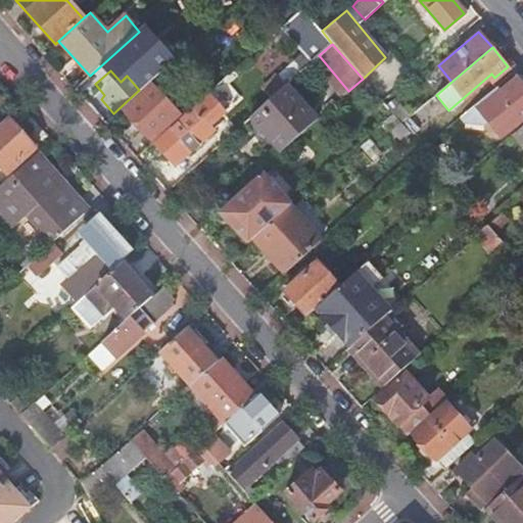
[(498,93),(494,88),(460,117),(463,122),(483,122),(486,119),(498,135),(519,120),(522,115),(522,86),(518,79),(498,93)]
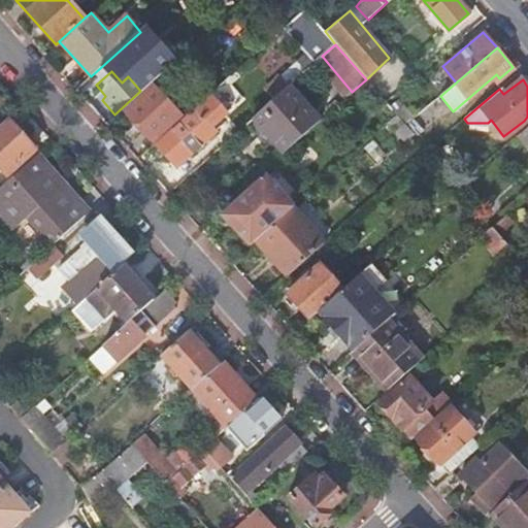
[(153,87),(126,111),(153,141),(179,118),(173,109),(176,106),(162,90),(158,93),(153,87)]
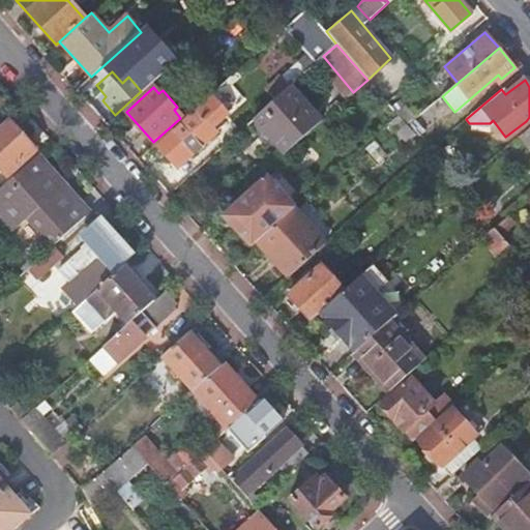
[(255,119),(285,153),(321,120),(291,87),(255,119)]
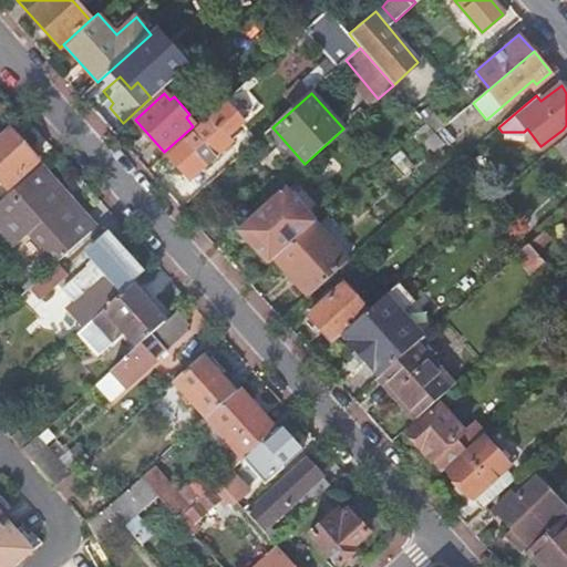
[(227,115),(219,107),(167,154),(189,179),(230,143),(214,124),(217,121),(219,123),(227,115)]
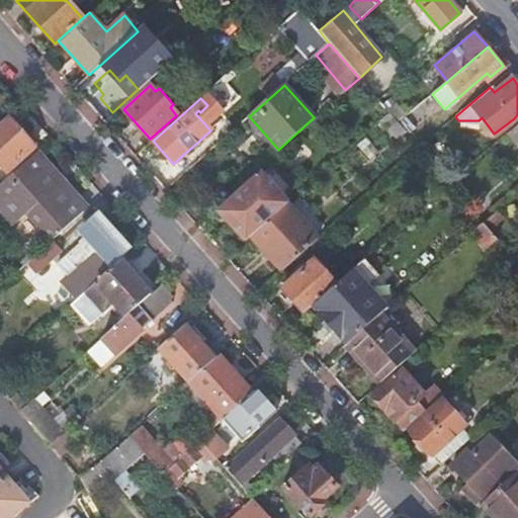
[(8,117),(0,124),(0,164),(6,171),(33,147),(8,117)]
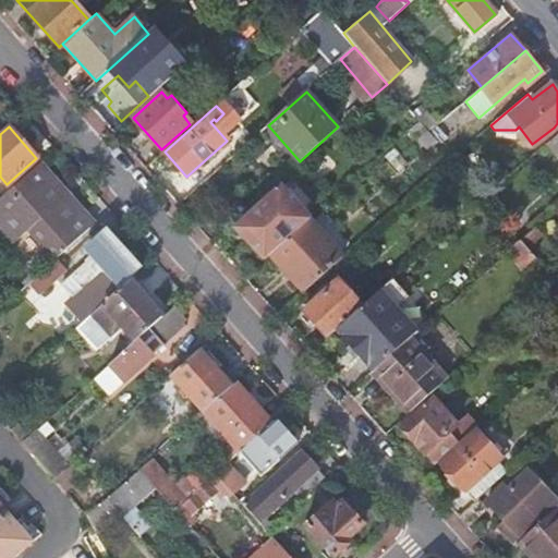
[(557,134),(546,145),(557,158),(557,157),(557,134)]
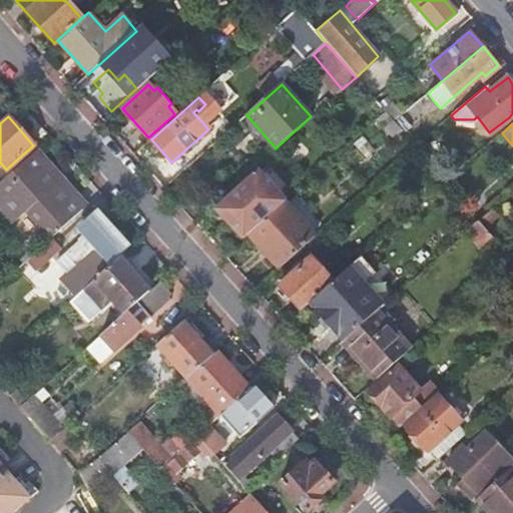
[(29,157),(0,182),(0,223),(8,233),(22,220),(23,222),(59,190),(29,157)]
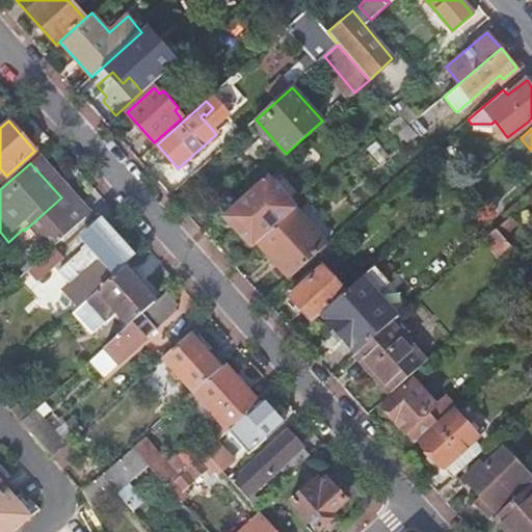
[(293,210),(266,180),(231,212),(240,223),(235,230),(251,247),(257,242),(293,210)]
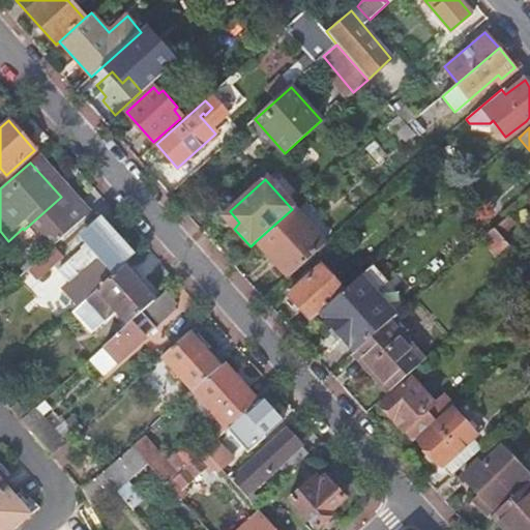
[(61,197),(24,230),(46,253),(54,244),(81,219),(61,197)]
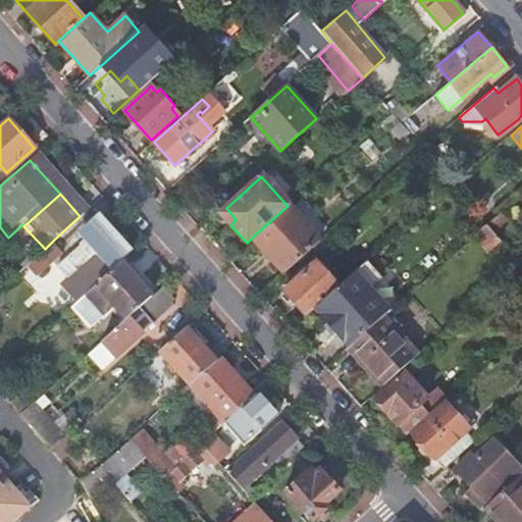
[(288,206),(252,238),(283,273),(319,242),(288,206)]
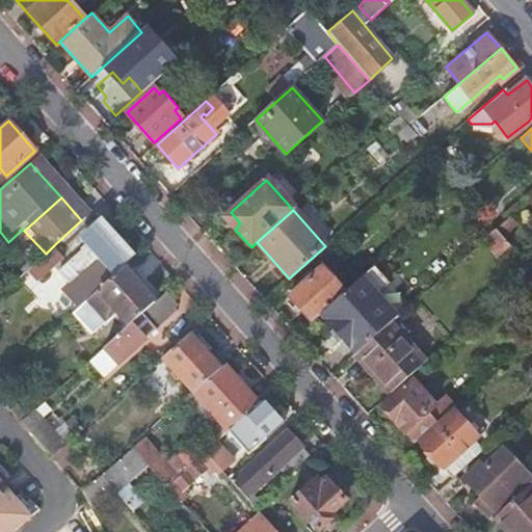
[(510,216),(496,230),(502,236),(516,223),(510,216)]
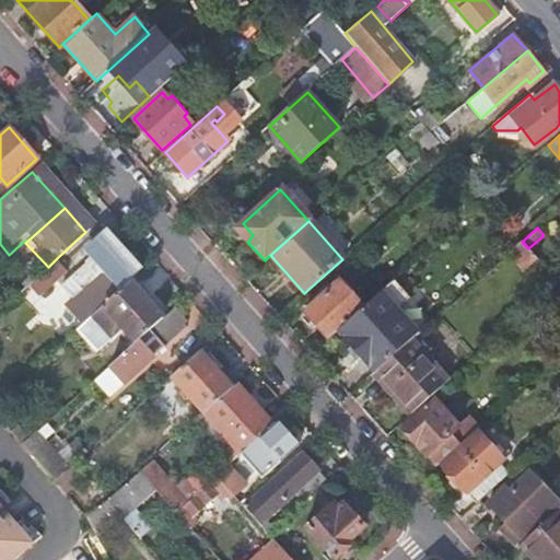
[(142,269),(106,229),(88,245),(96,255),(61,286),(74,300),(67,305),(83,324),(129,282),(128,281),(142,269)]
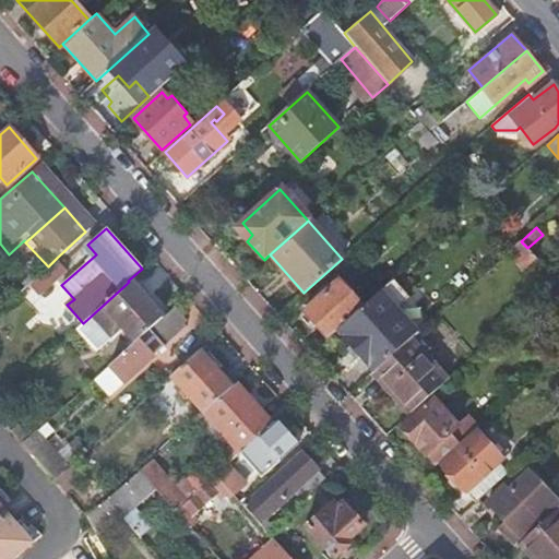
[(527,248),(521,241),(509,252),(522,269),(532,261),(535,265),(539,262),(527,248)]
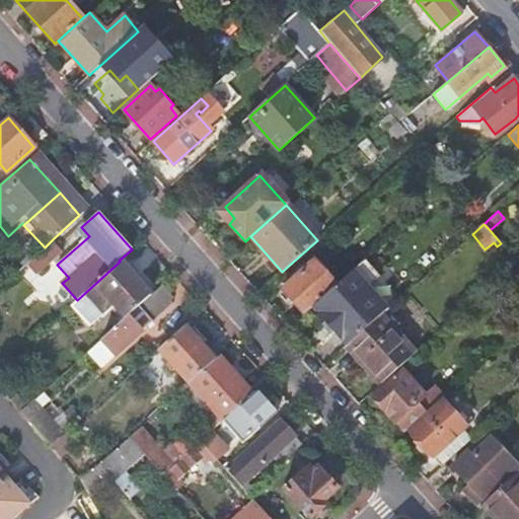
[(62,251),(52,240),(45,247),(27,263),(38,274),(62,251)]
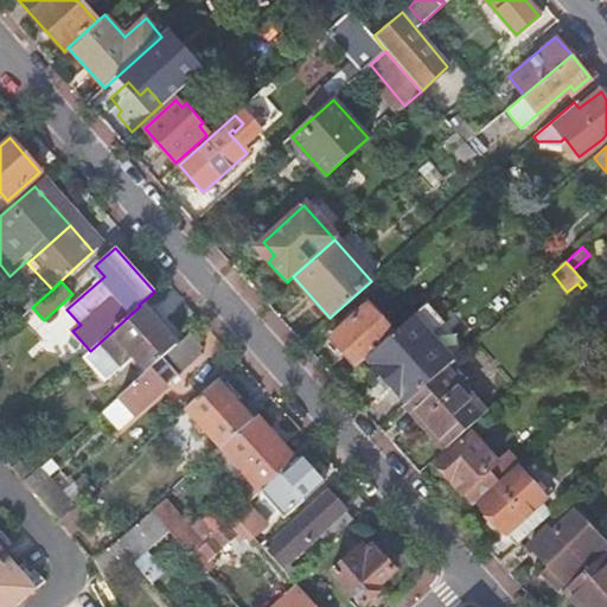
[(364,359),(394,333),(368,304),(330,338),(356,368),(364,359)]
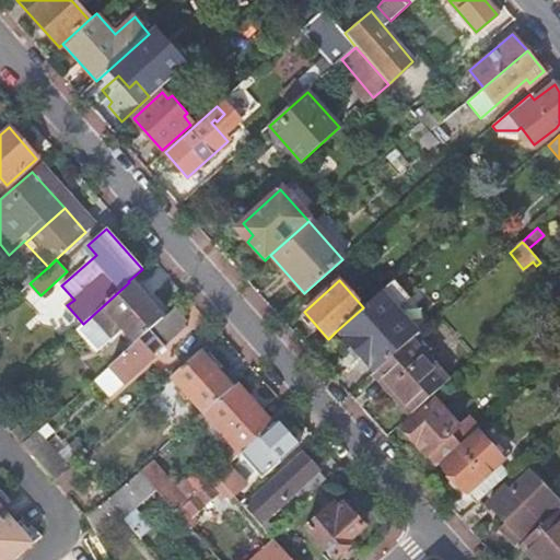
[(409,300),(393,281),(363,307),(336,331),(350,347),(360,359),(373,374),(410,341),(431,323),(409,300)]
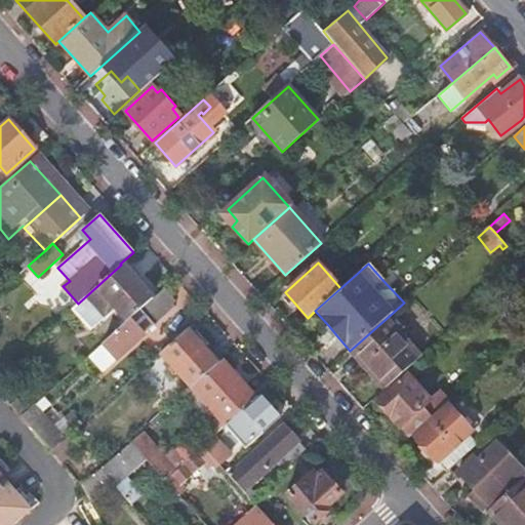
[(152,298),(121,265),(78,304),(72,310),(89,329),(114,308),(127,321),(152,298)]
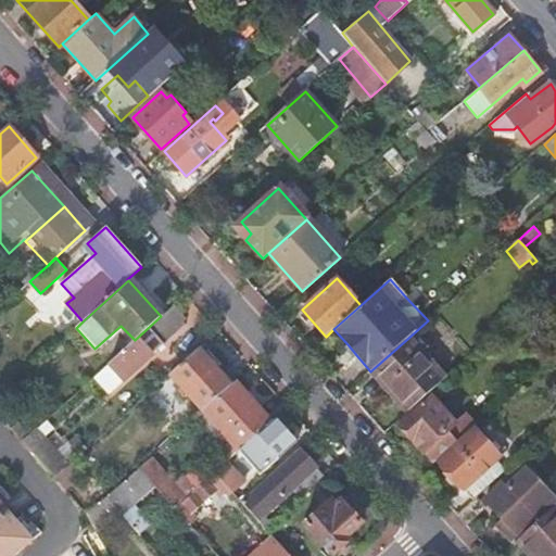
[(187,321),(174,306),(95,377),(109,392),(187,321)]
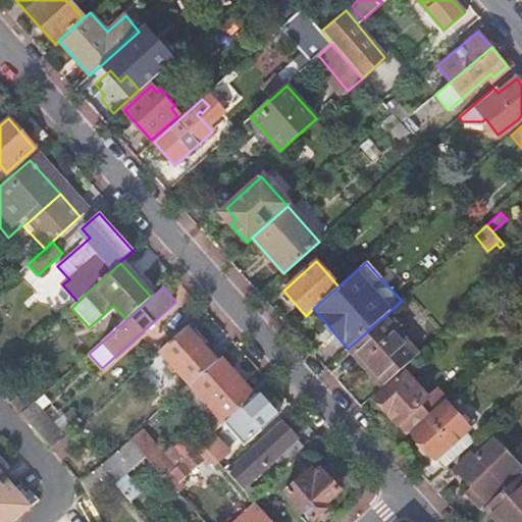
[(382,318),(348,349),(382,386),(416,356),(382,318)]
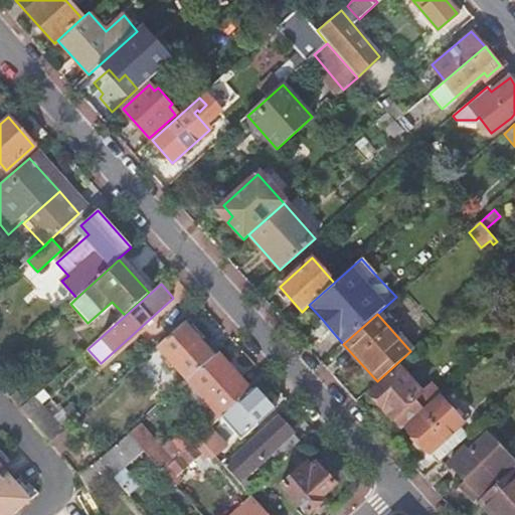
[(213,357),(181,324),(157,347),(188,380),(213,357)]
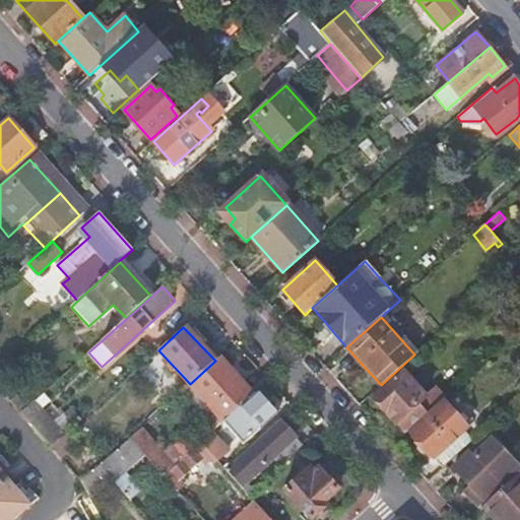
[(223,421),(252,395),(219,360),(190,386),(223,421)]
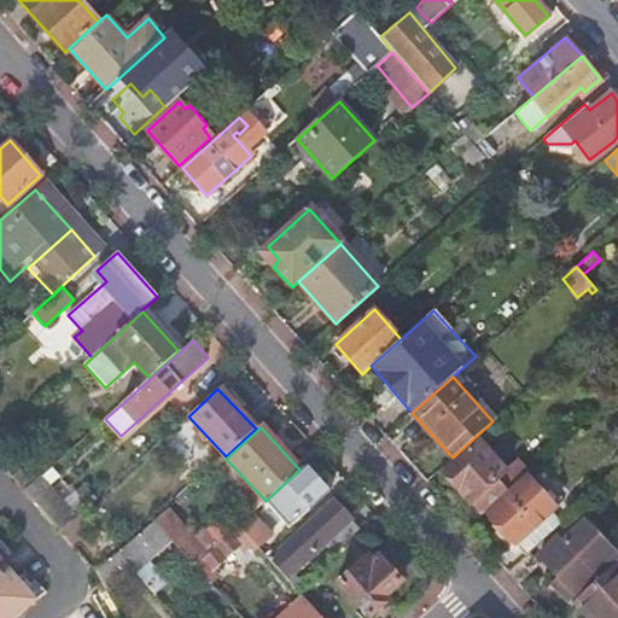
[(443,472),(481,514),(507,491),(496,479),(505,472),(477,441),(443,472)]
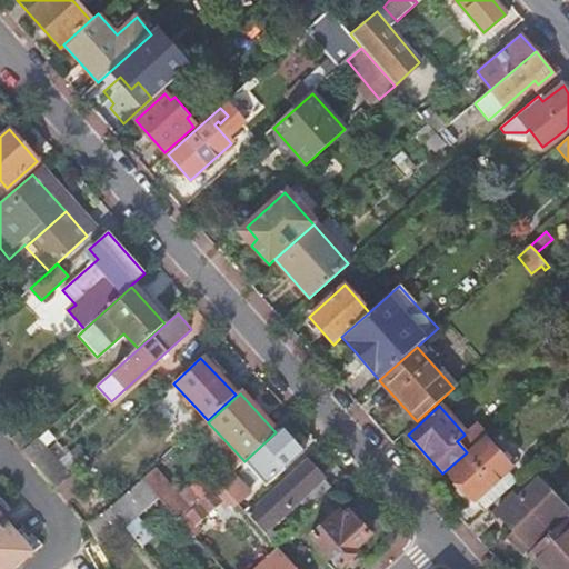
[(286,468),(307,449),(285,425),(263,443),(245,461),(266,486),(286,468)]
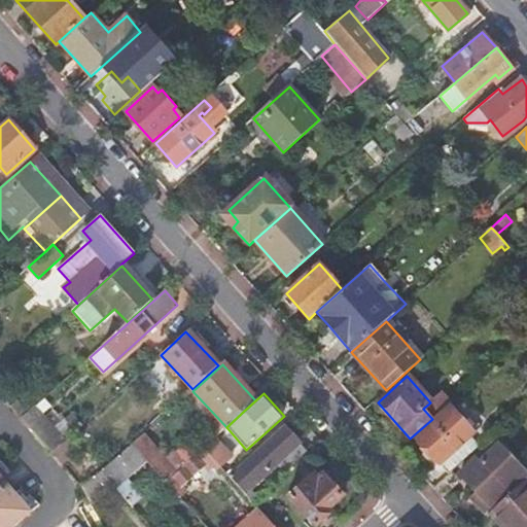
[(16,401),(10,407),(21,418),(27,413),(16,401)]
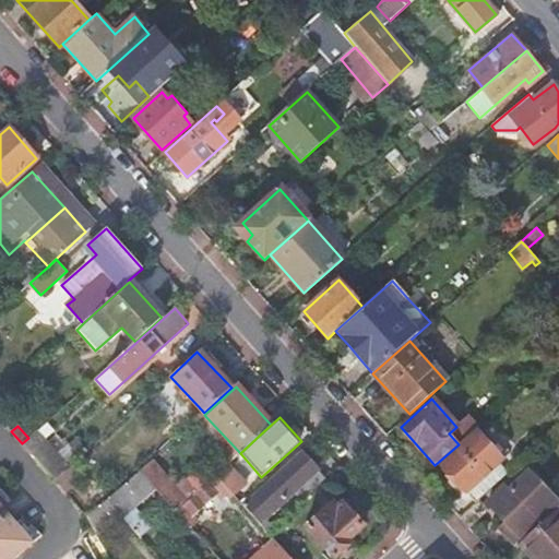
[(28,438),(22,443),(25,447),(44,467),(51,477),(64,465),(35,431),(28,438)]
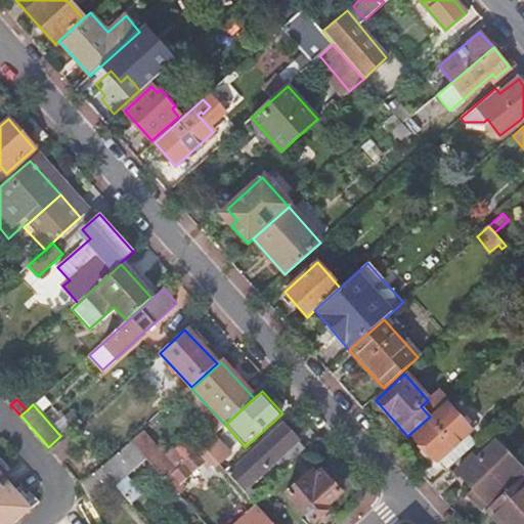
[(446,471),(469,450),(459,440),(469,431),(446,405),(412,435),(445,472),(446,471)]
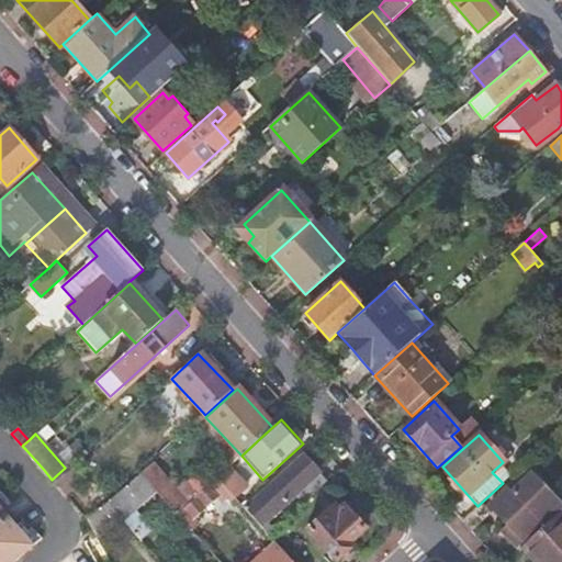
[(65,468),(52,480),(55,484),(68,472),(86,457),(74,445),(67,451),(74,459),(65,468)]
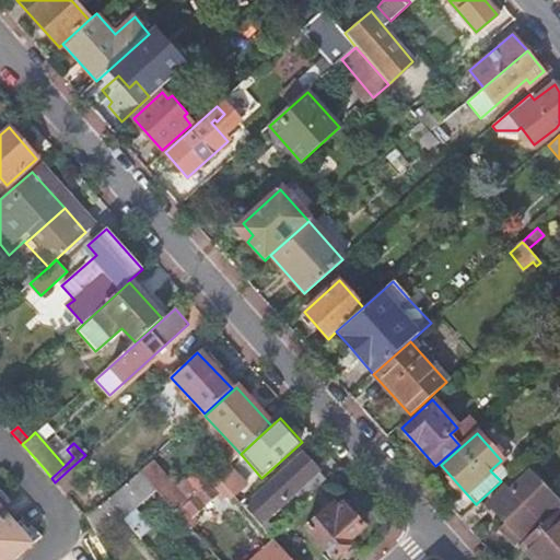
[(322,471),(304,451),(242,505),(259,526),(266,534),(273,527),(267,520),(322,471)]
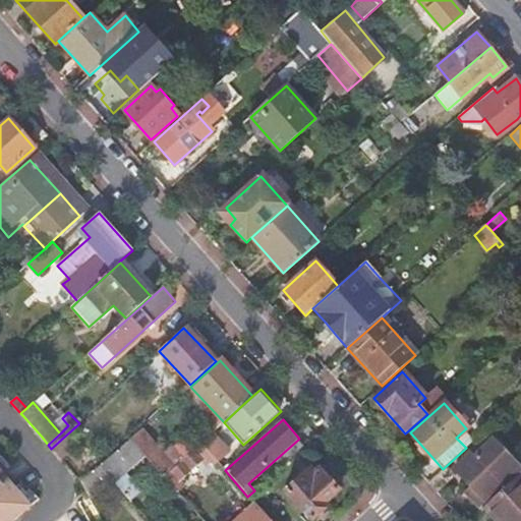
[(142,427),(130,439),(162,475),(175,464),(142,427)]
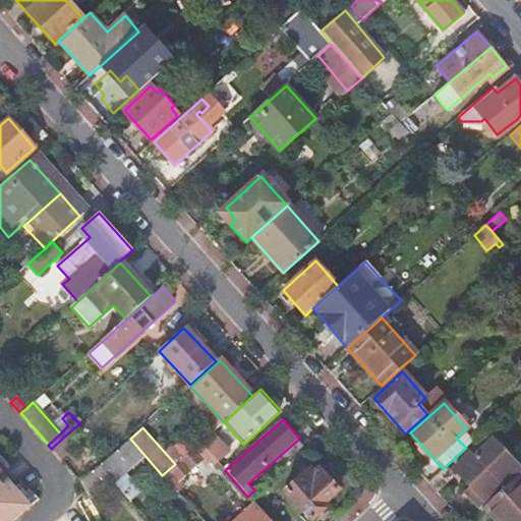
[(222,459),(234,449),(218,431),(206,442),(222,459)]
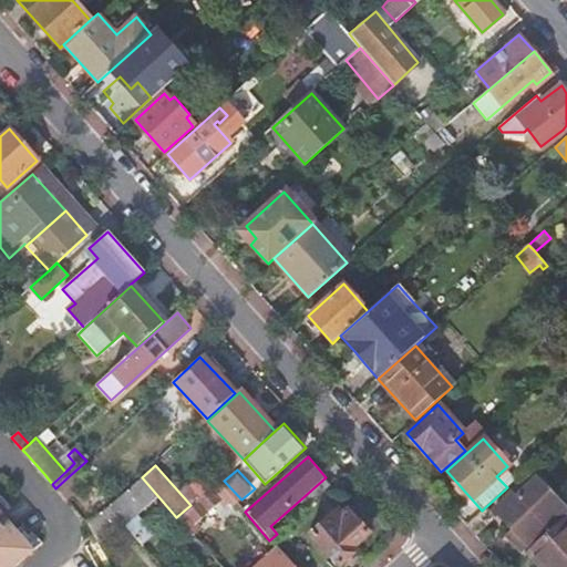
[(124,523),(156,495),(142,477),(109,506),(124,523)]
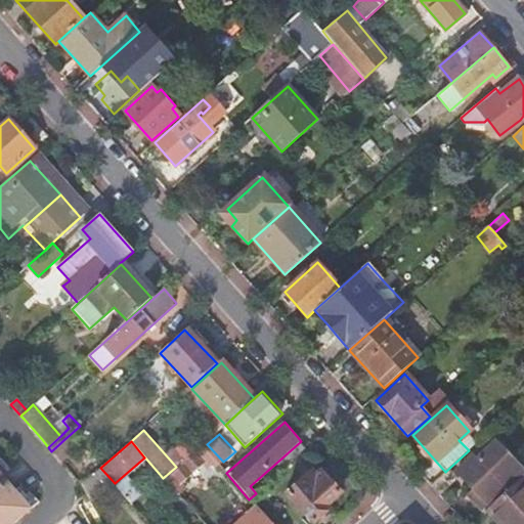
[(513,481),(515,483),(520,478),(523,475),(523,471),(495,441),(477,460),(473,455),(456,471),(473,488),(477,493),(470,498),(482,511),(513,481)]
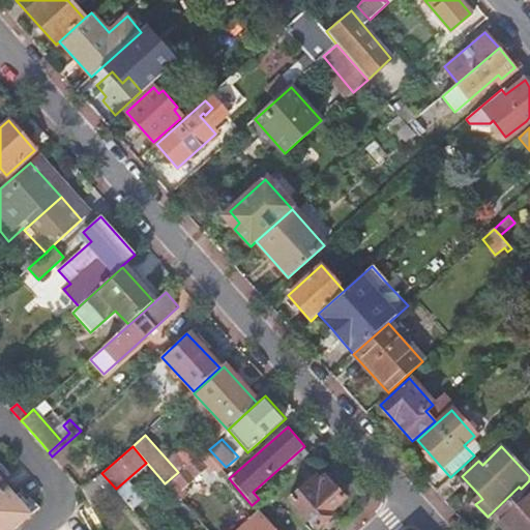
[(173,477),(165,483),(180,501),(187,494),(182,488),(196,476),(208,465),(215,472),(221,468),(204,448),(199,453),(185,465),(173,477)]
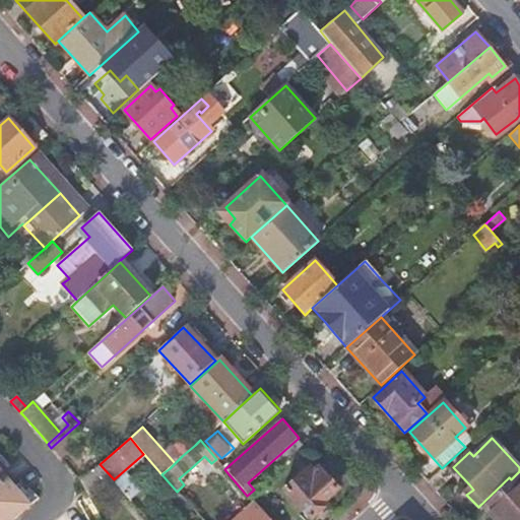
[(100,464),(80,480),(90,498),(114,479),(100,464)]
